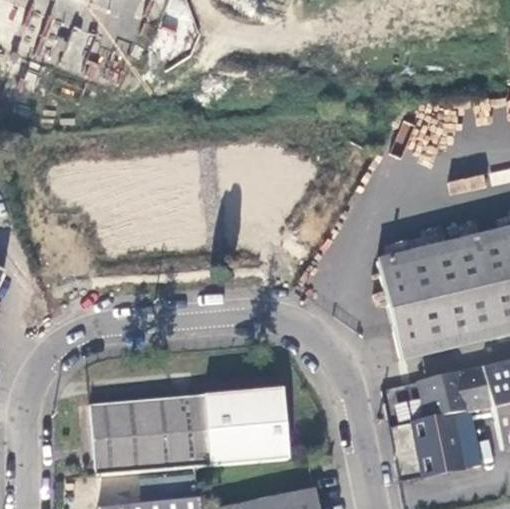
[(509,226),(375,257),(398,353),(509,327),(509,226)]
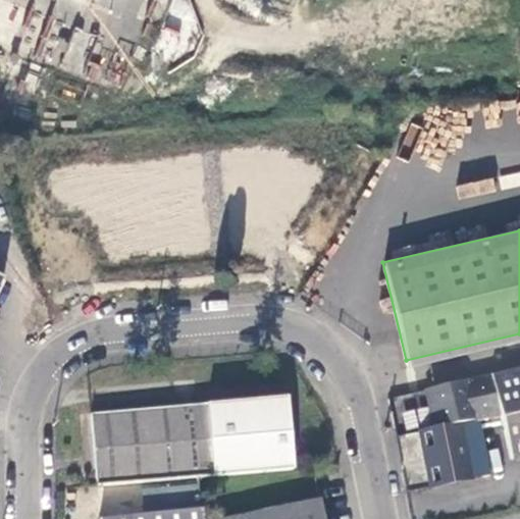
[(519,364),(424,387),(433,427),(462,421),(500,414),(512,459),(519,457),(519,364)]
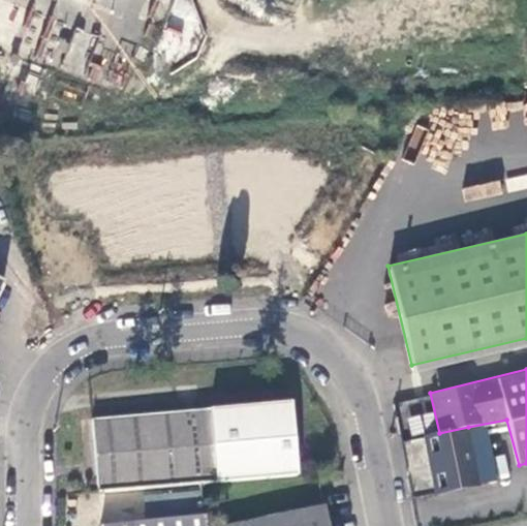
[(96,415),(100,489),(299,472),(293,399),(96,415)]
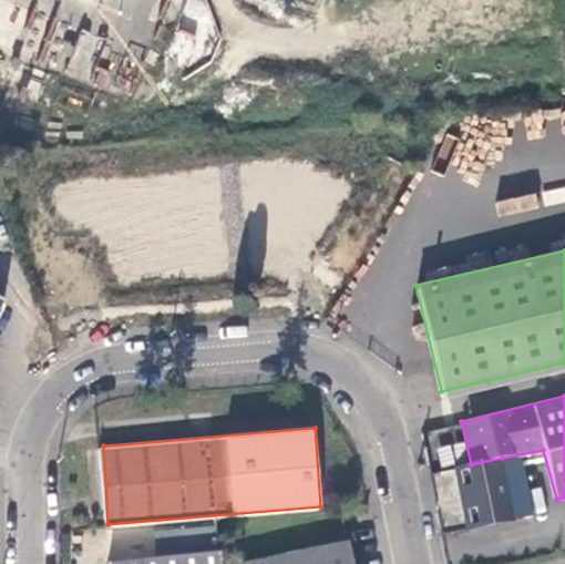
[(471,464),(458,468),(471,527),(514,519),(502,458),(471,464)]
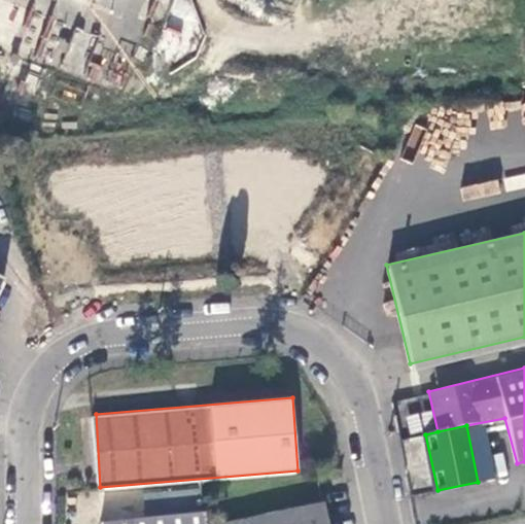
[(328,523),(325,501),(211,523),(328,523)]
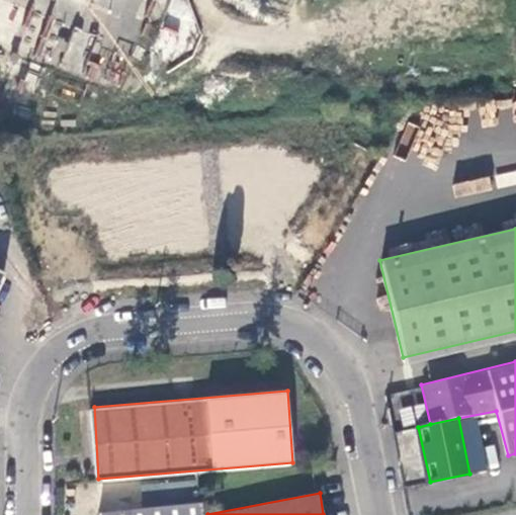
[(202,514),(201,504),(100,514),(202,514)]
